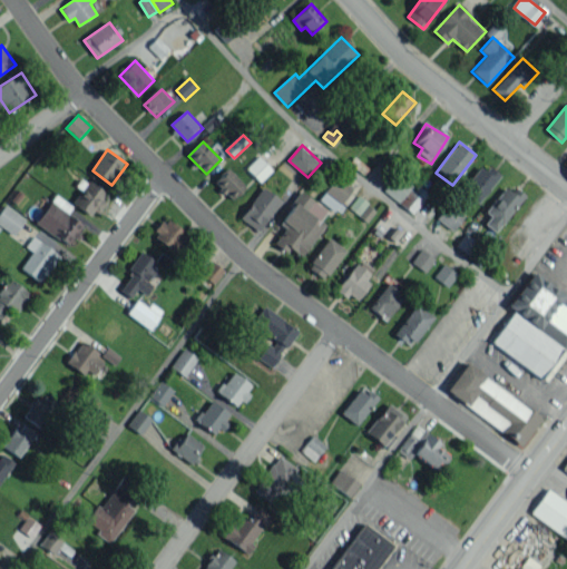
[(274,170),(261,157),(248,168),(262,183),(274,170)]
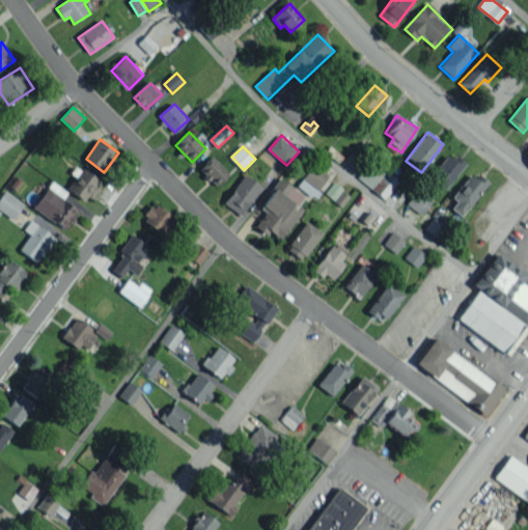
[(466,165),(450,152),(432,177),(447,190),(466,165)]
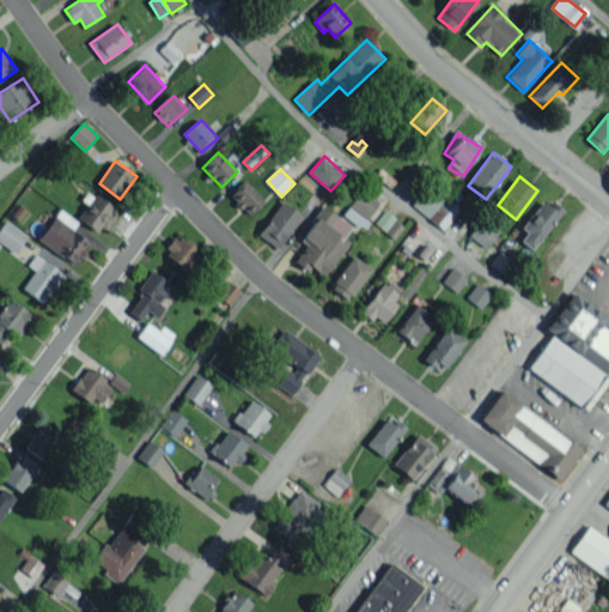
[(266,200),(247,182),(232,197),(251,216),(266,200)]
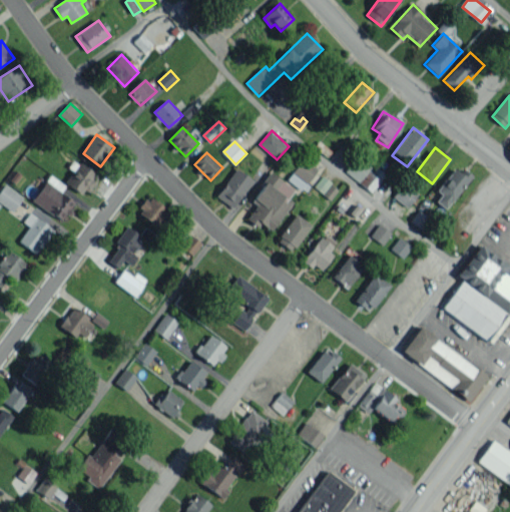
[(377,167),(375,170),(360,157),(347,172),(373,193),(387,175),(377,167)]
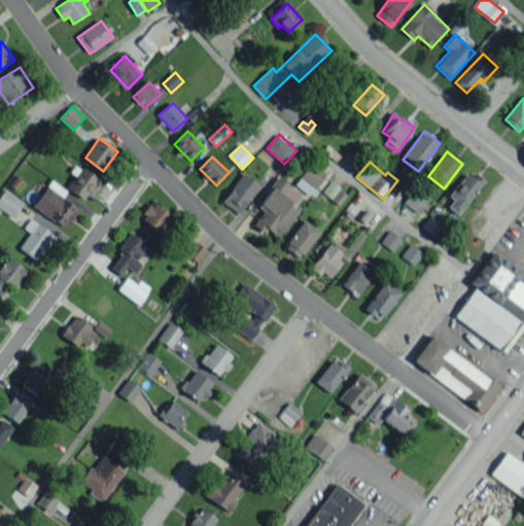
[(313,197),(326,174),(310,165),(297,186),(313,197)]
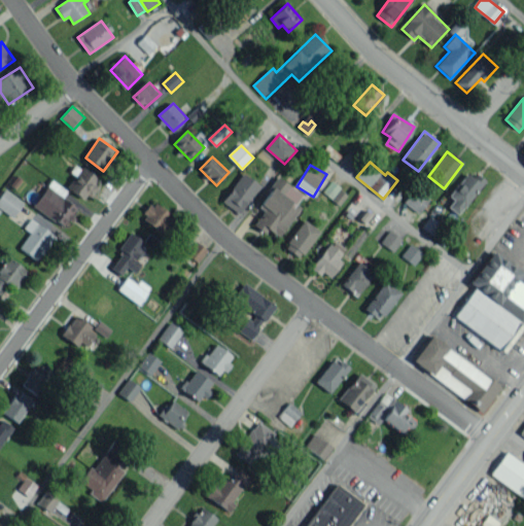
[(68,187),(86,202),(102,181),(83,167),(68,187)]
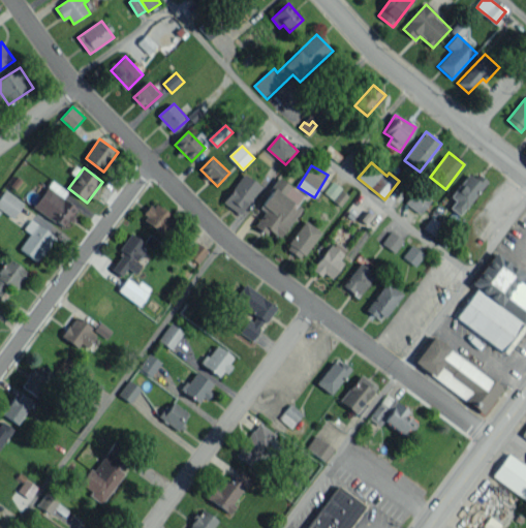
[(487,181),(470,171),(453,198),(457,200),(452,209),(463,217),(487,181)]
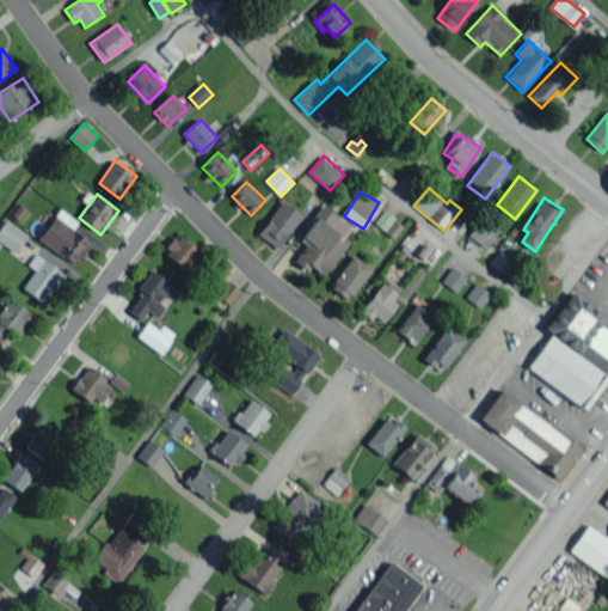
[(260,237),(282,249),(301,213),(281,201),(260,237)]
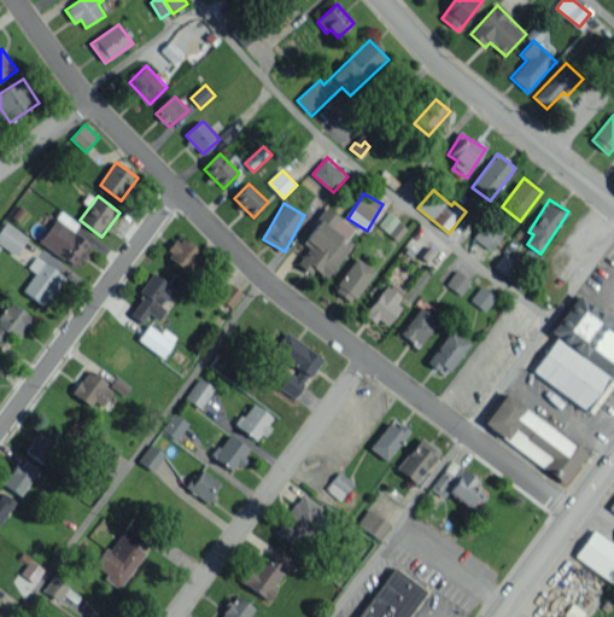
[(355,243),(349,239),(356,228),(328,209),(304,243),(311,248),(299,265),(313,274),(316,269),(329,278),(355,243)]
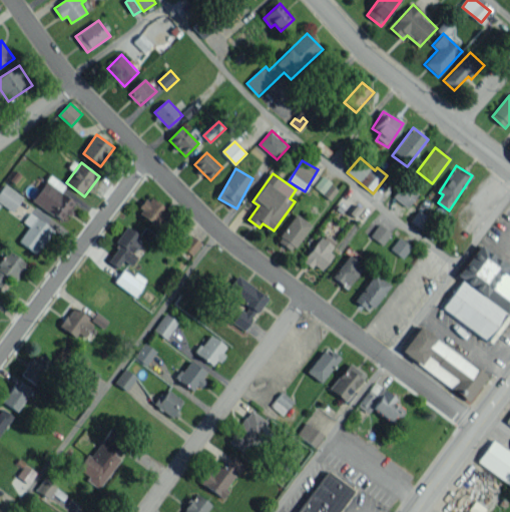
[(62,192),(66,186),(51,175),(33,200),(63,220),(68,213),(69,214),(77,203),(62,192)]
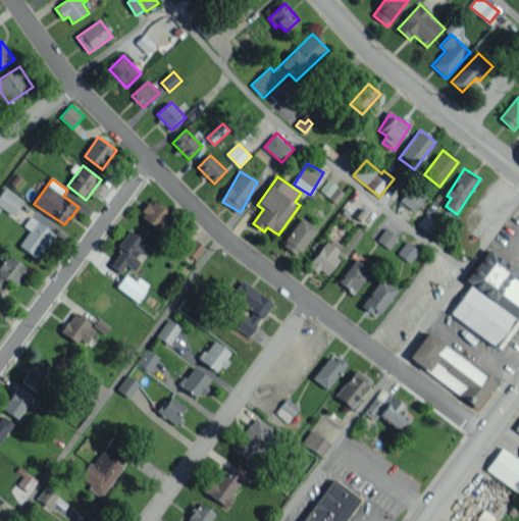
[(321,191),(338,204),(346,193),(329,180),(321,191)]
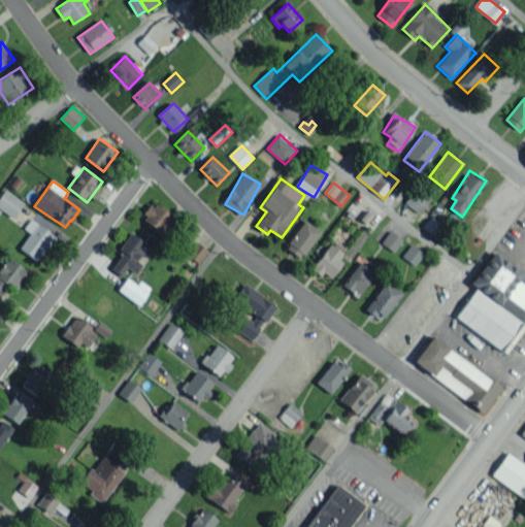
[(431,199),(416,189),(406,204),(422,215),(431,199)]
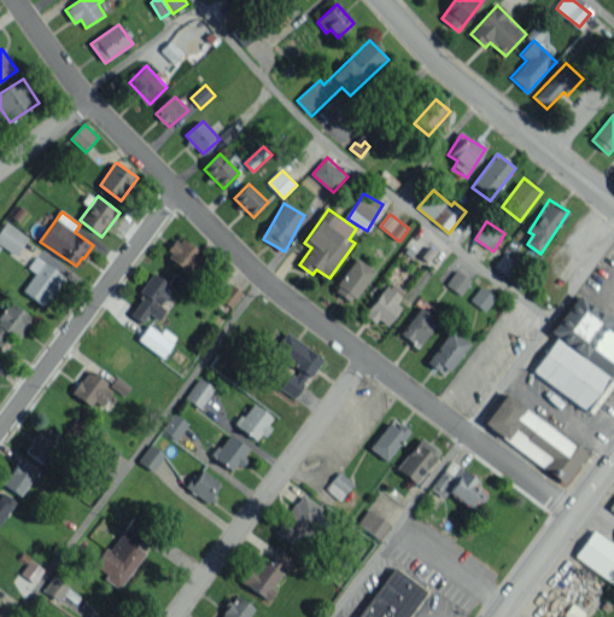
[(0,243),(18,256),(29,238),(7,222),(0,232),(0,243)]
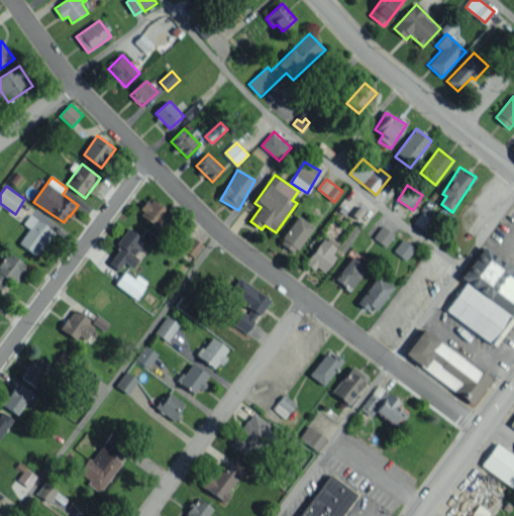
[(158,228),(171,212),(152,198),(140,214),(158,228)]
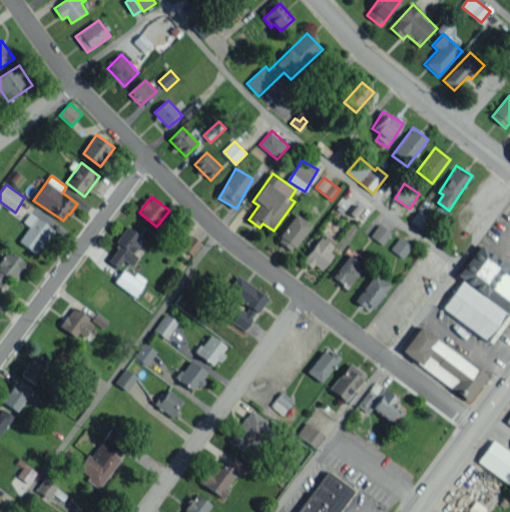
[(55,230),(31,213),(24,222),(31,227),(20,241),(38,254),(55,230)]
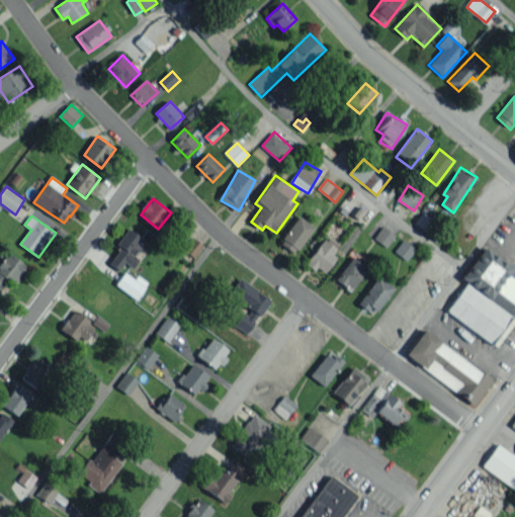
[(281,245),(297,254),(315,226),(298,217),(281,245)]
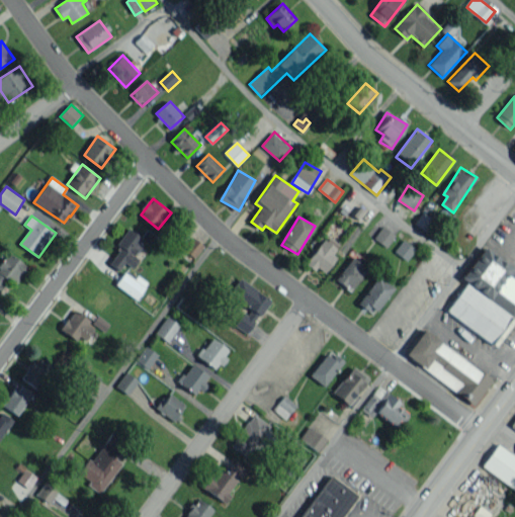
[(376,240),(390,247),(397,234),(382,227),(376,240)]
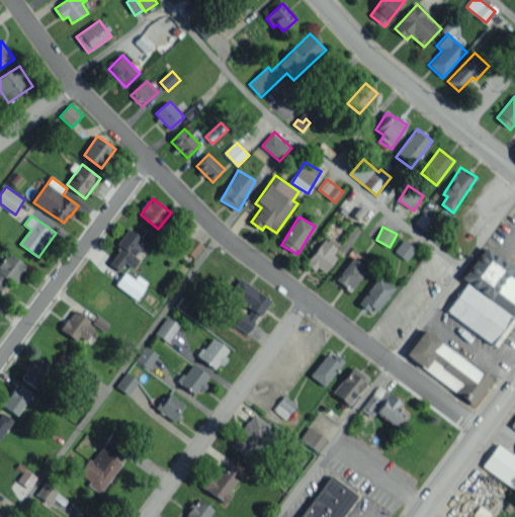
[(135,268),(140,259),(136,257),(146,239),(129,229),(118,246),(121,247),(111,265),(120,270),(124,262),(135,268)]
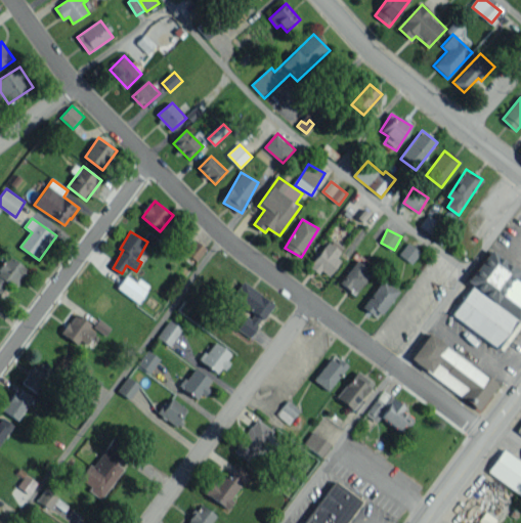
[(187,253),(199,261),(208,249),(197,240),(187,253)]
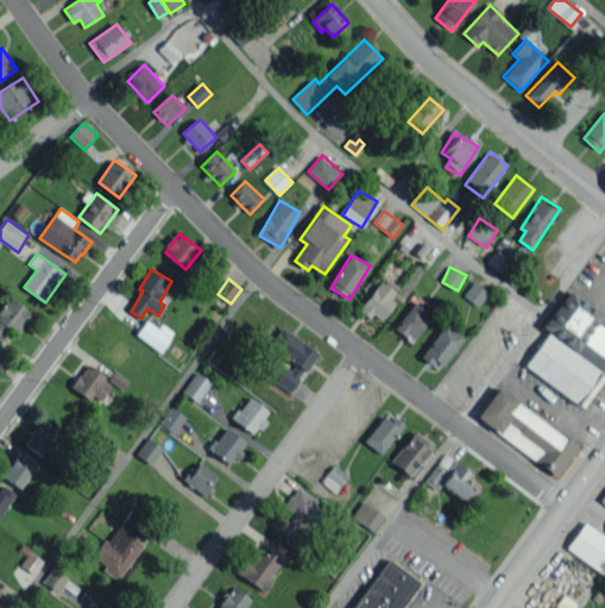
[(379,323),(401,295),(383,281),(361,308),(379,323)]
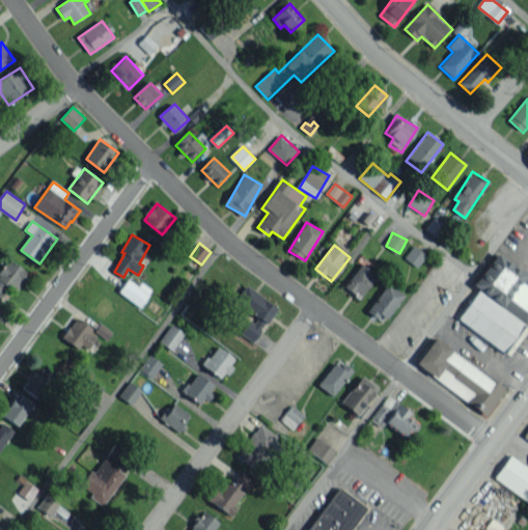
[(427,255),(414,246),(406,258),(419,268),(427,255)]
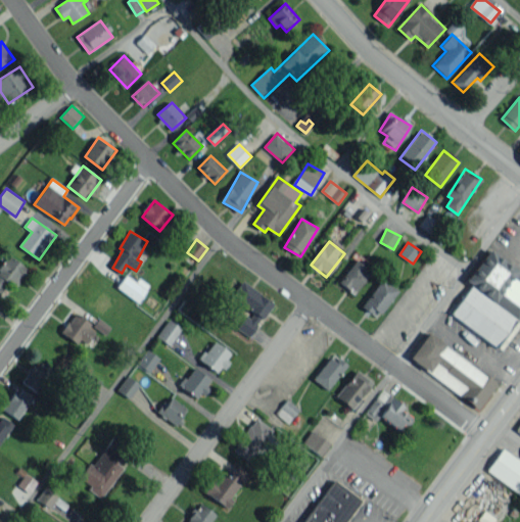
[(519,270),(489,249),(468,282),(473,285),(453,316),(503,350),(514,335),(510,332),(519,319),(519,270)]
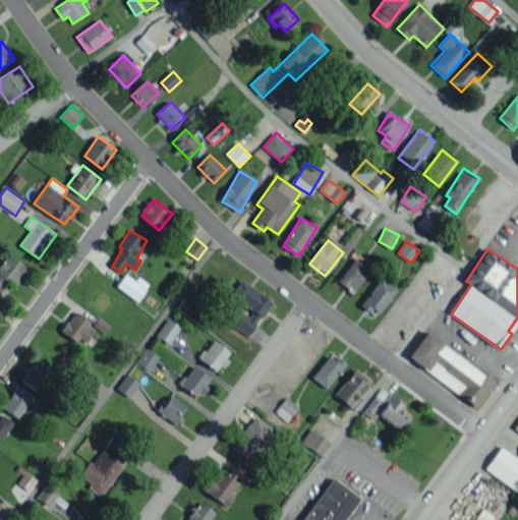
[(0,294),(9,282),(15,287),(30,269),(12,254),(0,270),(0,294)]
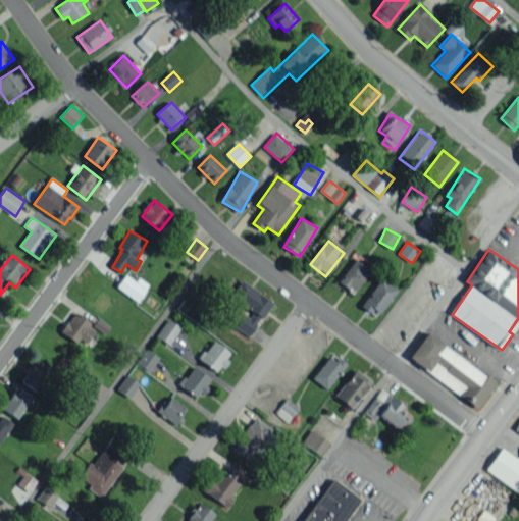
[(340,282),(355,294),(371,271),(356,260),(340,282)]
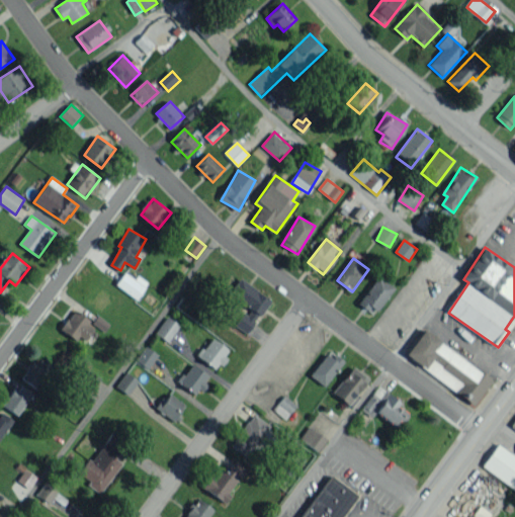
[(138,299),(150,283),(140,276),(137,280),(126,272),(117,285),(138,299)]
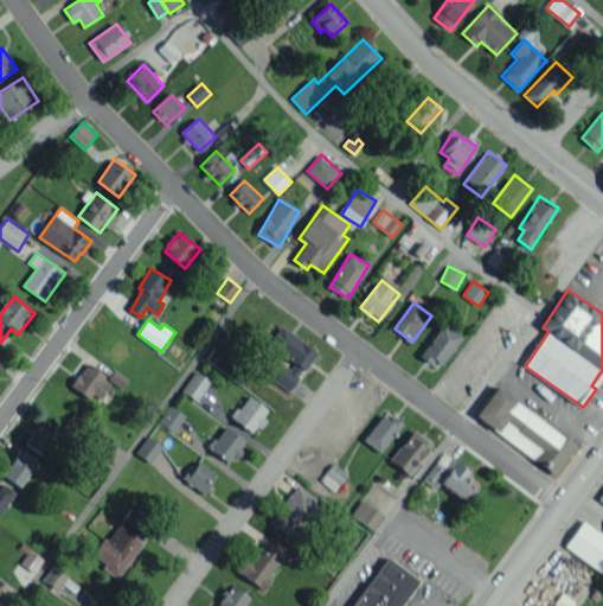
[(442,370),(462,336),(442,324),(422,358),(442,370)]
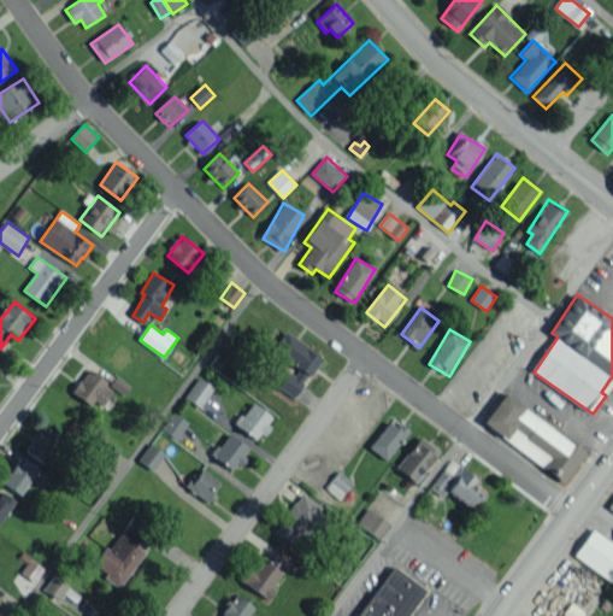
[(283,389),(295,399),(324,358),(287,333),(273,352),(298,368),(283,389)]
